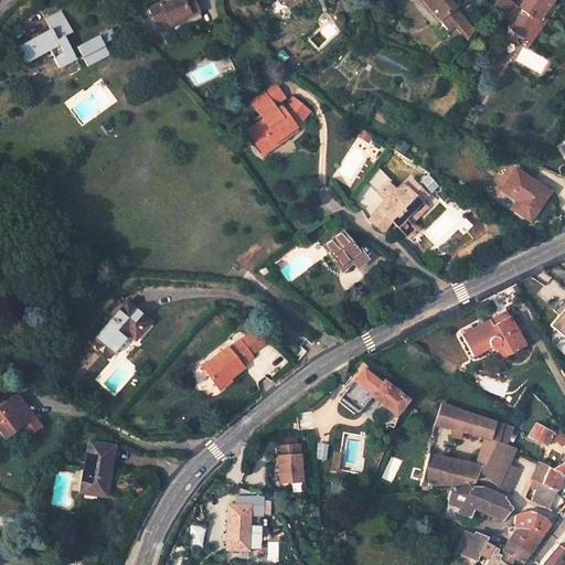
[(159,3),(148,9),(157,31),(169,25),(168,23),(188,14),(189,18),(194,14),(195,13),(195,11),(194,8),(190,0),(176,0),(160,7),(159,3)]
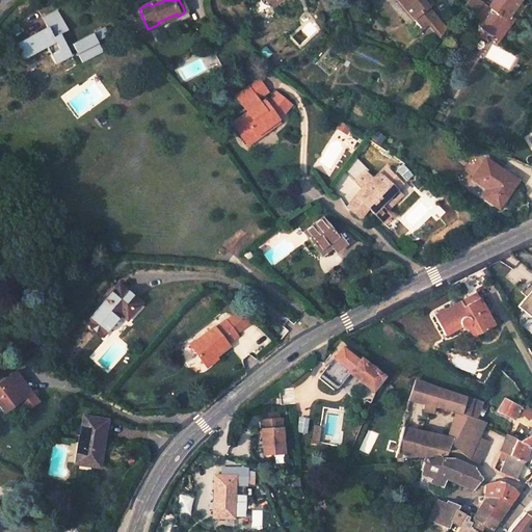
[(431,4),(427,0),(399,0),(415,19),(416,18),(423,26),(436,15),(429,6),(431,4)]
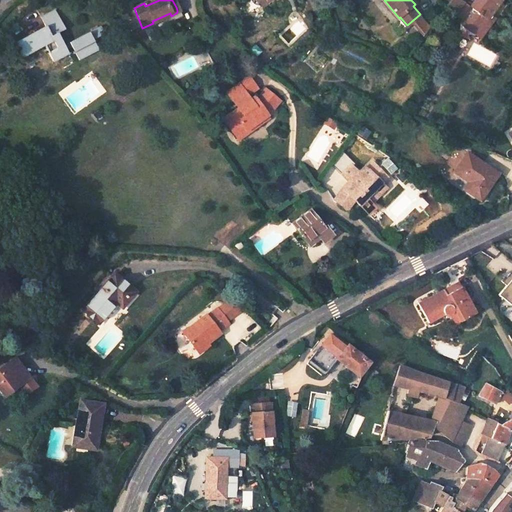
[(463,0),(450,0),(447,4),(455,11),(463,0)]
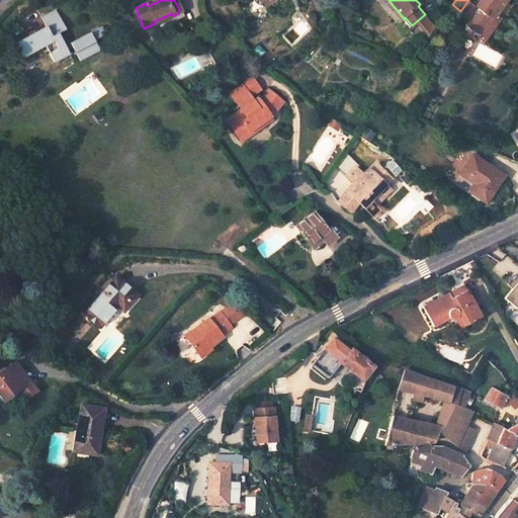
[(479,0),(476,5),(471,2),(462,13),(467,16),(476,22),(477,27),(482,31),(483,31),(483,32),(484,32),(485,32),(486,32),(487,32),(488,32),(489,31),(490,31),(490,30),(494,26),(494,25),(494,24),(495,24),(495,23),(495,22),(495,21),(494,21),(494,20),(494,19),(493,19),(507,0),(479,0)]
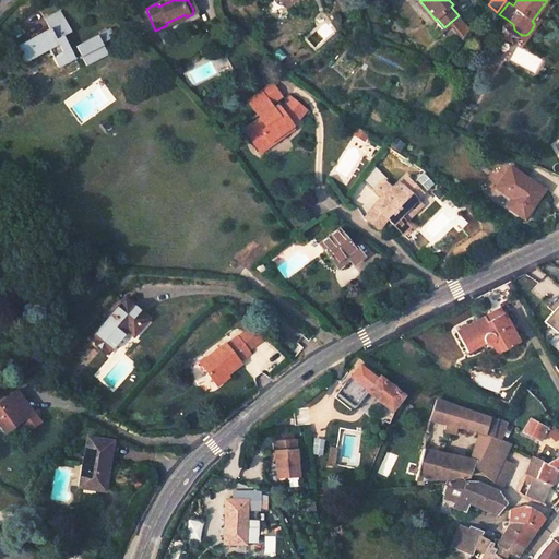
[(60,9),(44,16),(49,25),(14,43),(23,60),(47,47),(57,66),(72,57),(61,34),(71,28),(60,9)]
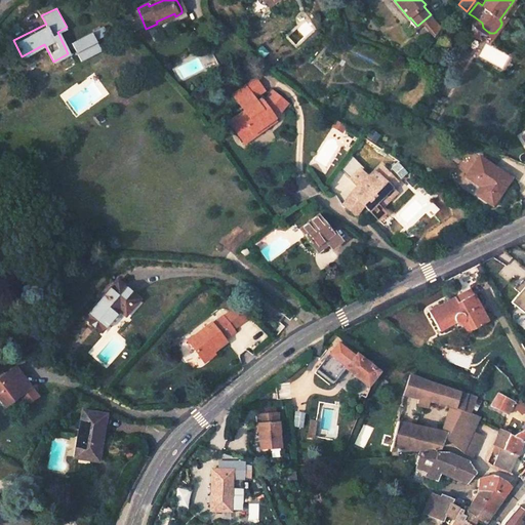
[(431,14),(417,26),(429,37),(441,27),(431,14)]
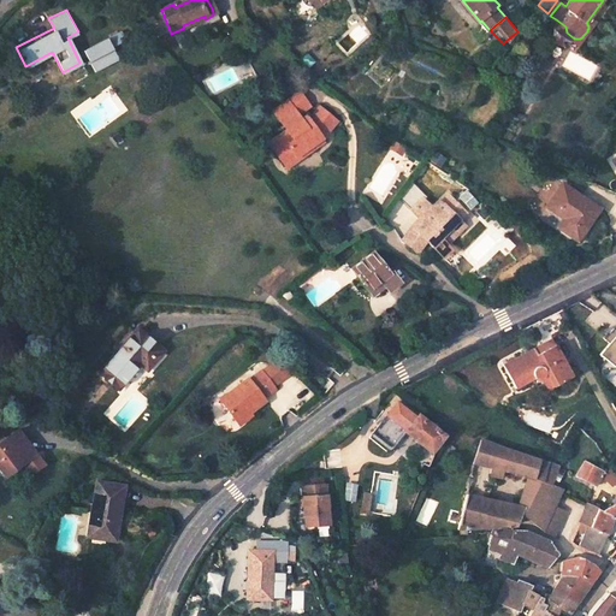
[(106,39),(82,51),(93,71),(117,59),(106,39)]
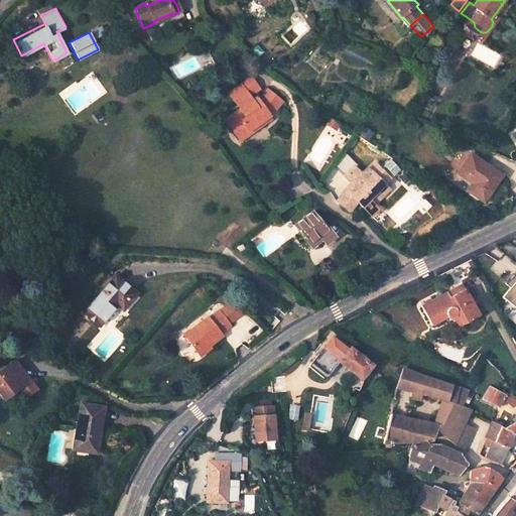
[(426,51),(420,49),(416,59),(422,62),(426,51)]
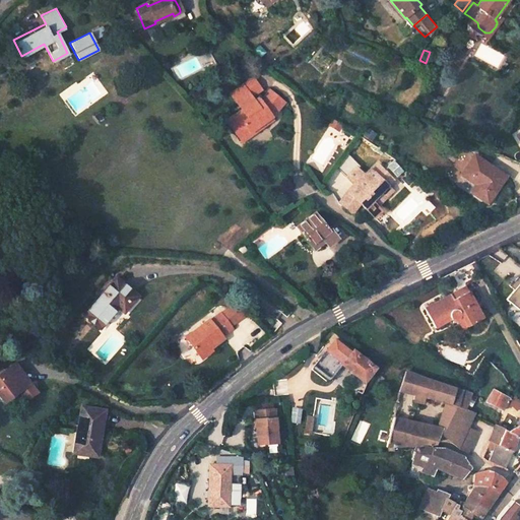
[(252,76),(242,84),(249,95),(260,87),(252,76)]
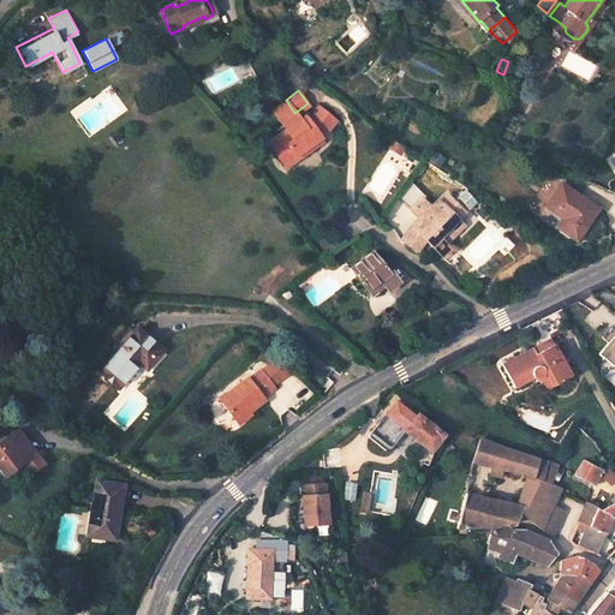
[(275,155),(329,117),(317,107),(306,119),(303,115),(298,118),(294,113),(286,100),(281,102),(270,109),(284,129),(267,139),(275,155)]
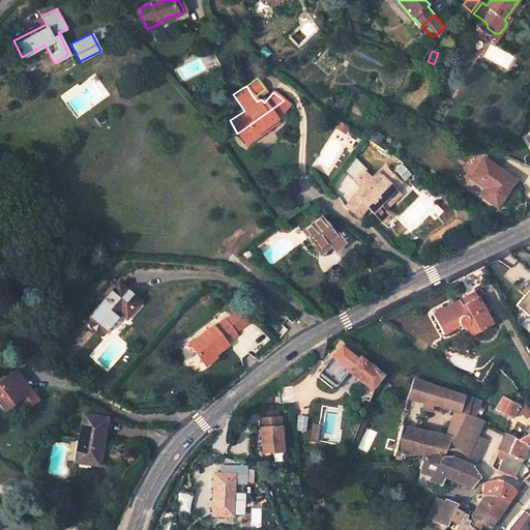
[(284,100),(237,134),(242,141),(275,119),(270,113),(278,108),(283,112),(289,105),(284,100)]
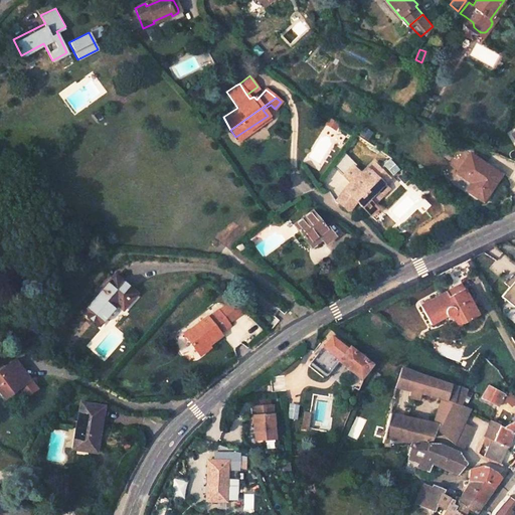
[(263,110),(268,116),(275,109),(271,105),(263,110)]
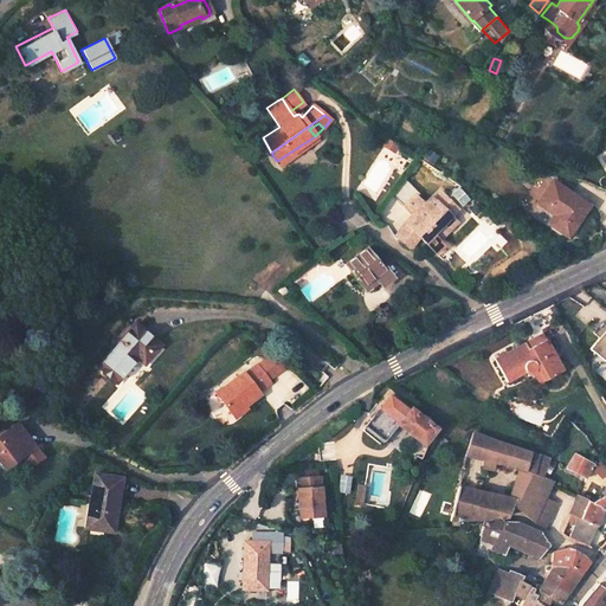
[(382,139),(395,147),(399,141),(386,133),(386,134),(382,139)]
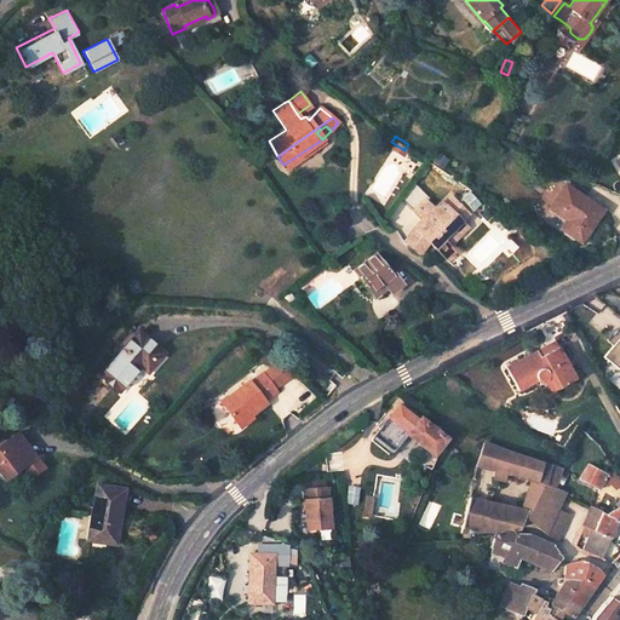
[(322,139),(283,165),(286,168),(325,143),(322,139)]
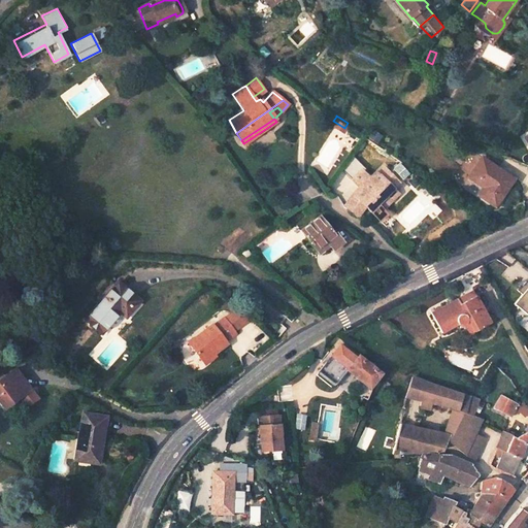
[(513,176),(483,157),(470,175),(484,185),(479,193),(494,203),(513,176)]
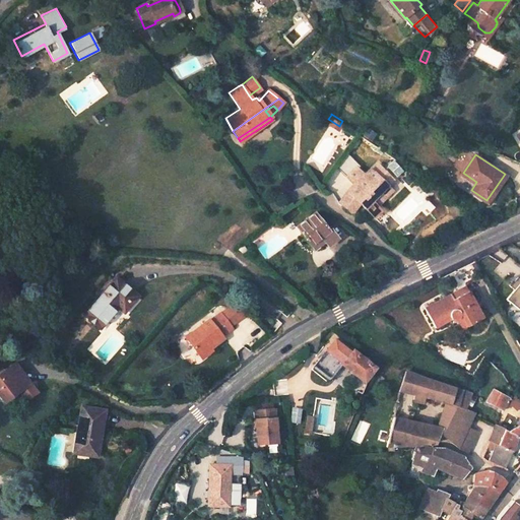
[(376,204),(385,193),(381,190),(387,183),(382,178),(387,172),(378,163),(367,176),(355,167),(347,177),(354,184),(356,186),(350,194),(362,203),(367,207),(373,200),(376,204)]
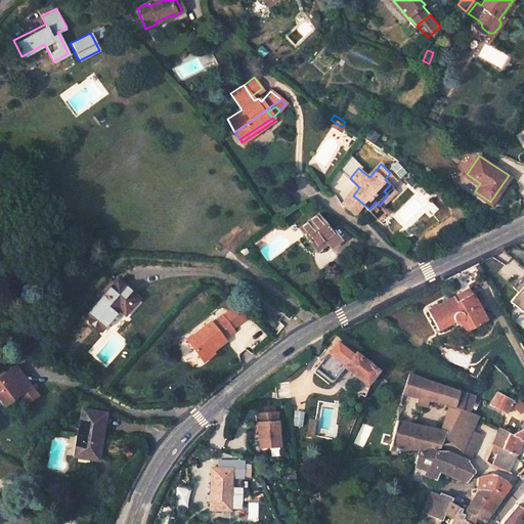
[(390,173),(385,179),(390,184),(396,178),(390,173)]
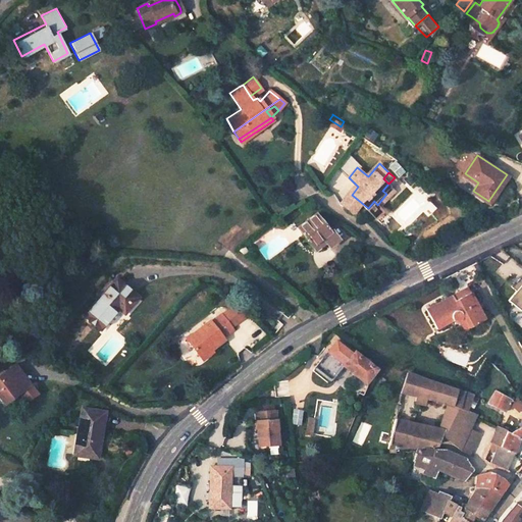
[(386,194),(393,187),(388,184),(382,191),(386,194)]
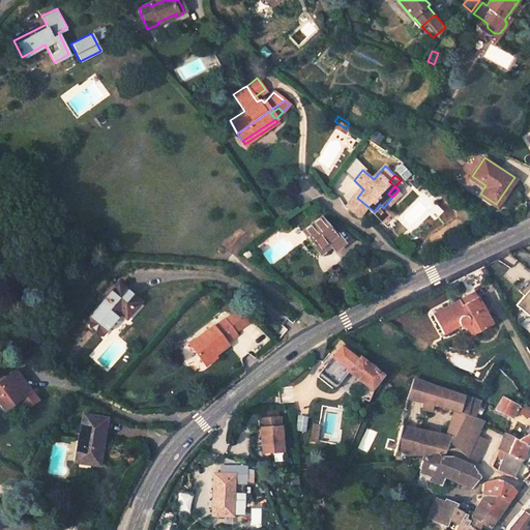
[(361,187),(347,205),(360,215),(369,207),(357,198),(363,189),(361,187)]
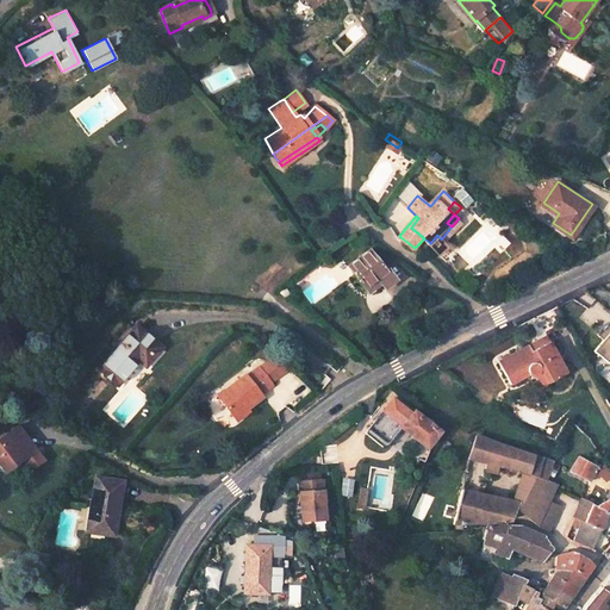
[(385,271),(369,249),(349,266),(367,292),(379,282),(384,288),(396,280),(387,269),(385,271)]
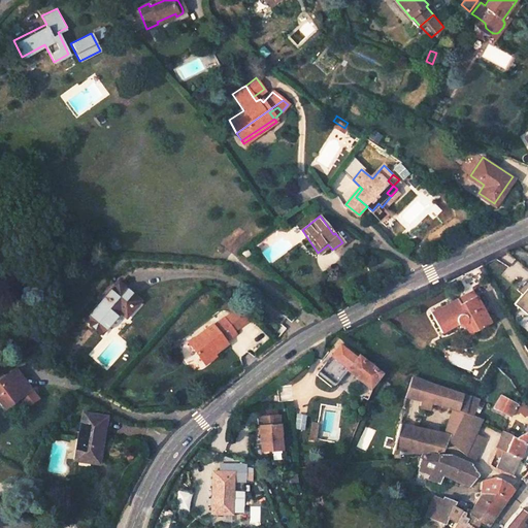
[(249,257),(252,254),(245,249),(241,252),(249,257)]
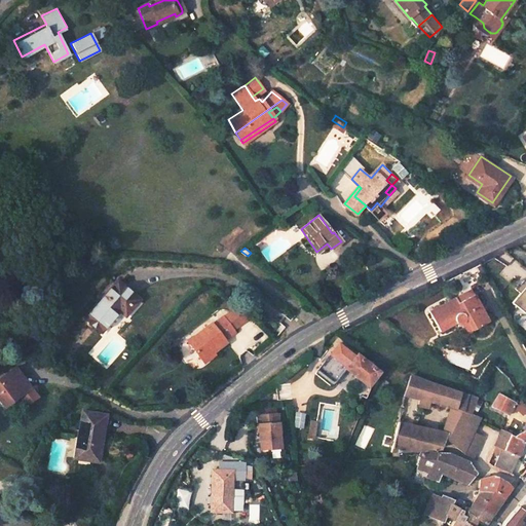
[(513,303),(525,312),(525,280),(522,278),(515,288),(520,293),(513,303)]
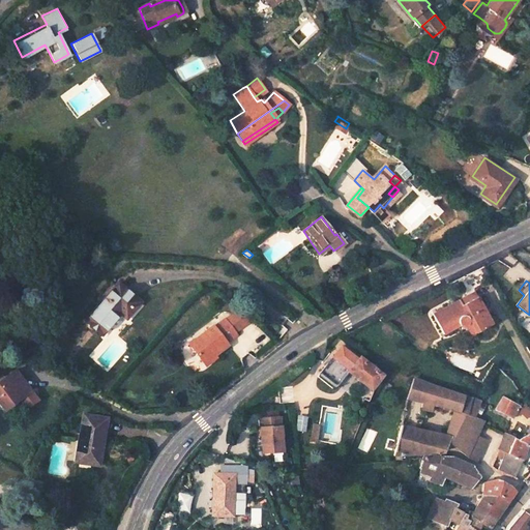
[(139,301),(117,283),(85,320),(100,332),(120,311),(125,316),(139,301)]
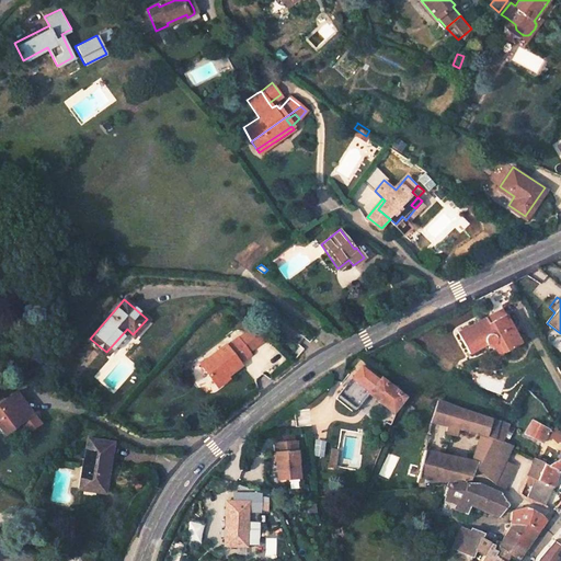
[(457,336),(468,357),(484,348),(488,350),(489,350),(491,348),(492,348),(492,347),(493,347),(493,346),(494,346),(494,345),(495,344),(502,356),(519,347),(505,318),(489,327),(487,321),(457,336)]
